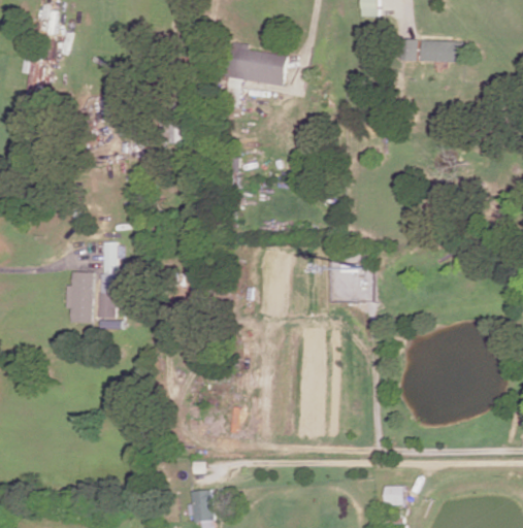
[(377,15),(377,0),(360,0),(360,14),(377,15)]
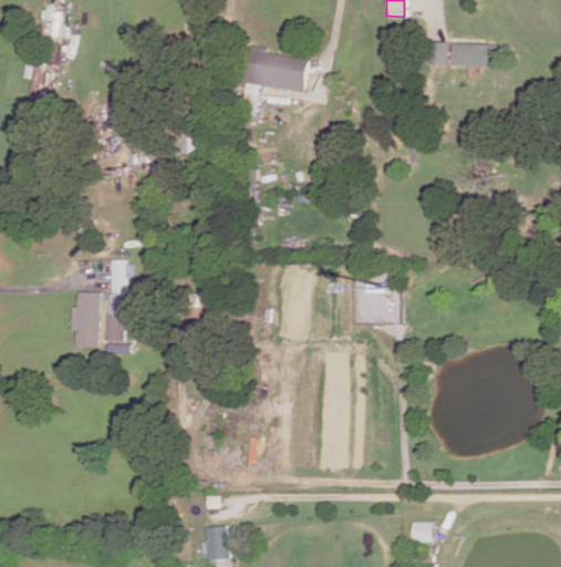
[(446,42),(435,42),(434,63),(445,64),(446,42)]
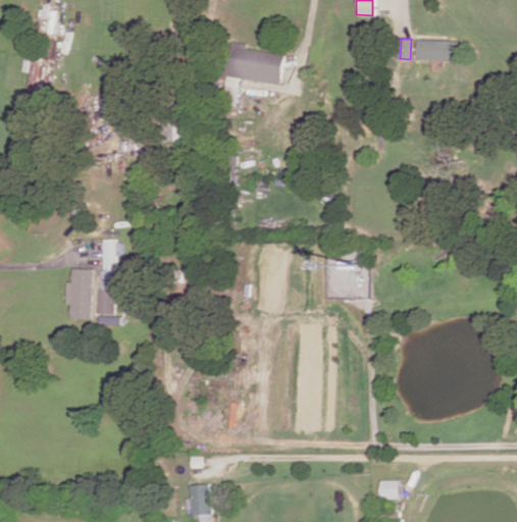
[(457,40),(414,39),(413,59),(456,60),(457,40)]
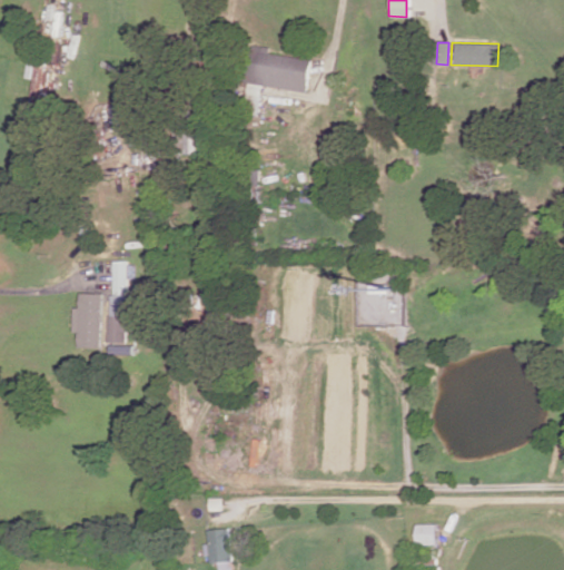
[(304,90),(308,58),(266,52),(267,47),(253,45),(247,84),(304,90)]
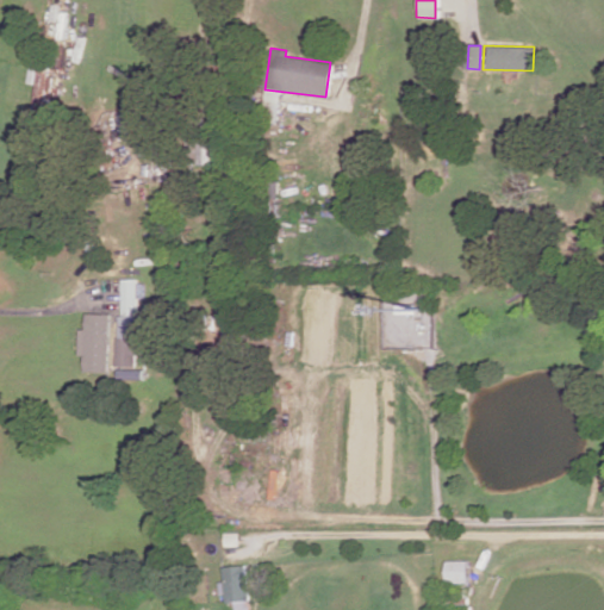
[(132,279),(116,279),(114,366),(131,366),(131,343),(132,279)]
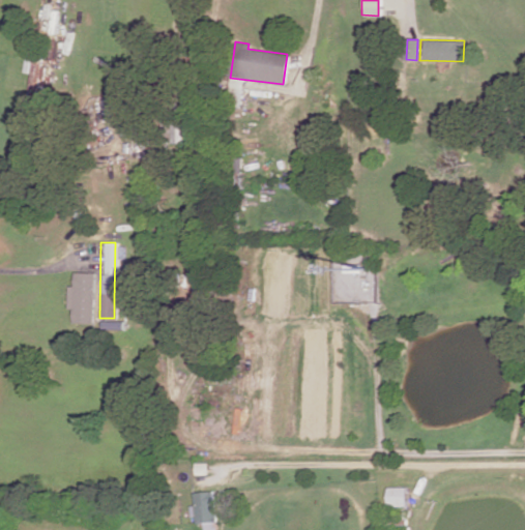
[(92,272),(71,271),(71,285),(65,285),(65,308),(70,308),(70,323),(91,323),(92,272)]
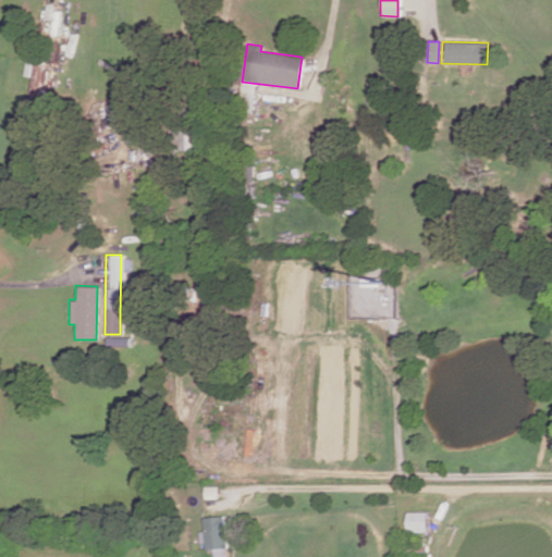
[(421,511),(402,512),(402,532),(422,531),(421,511)]
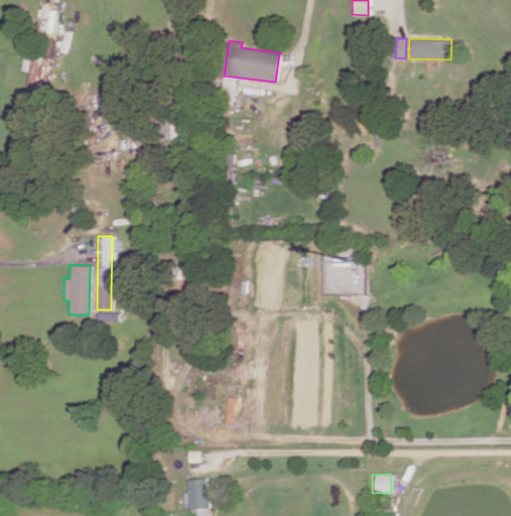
[(194,515),(207,515),(205,478),(183,479),(184,492),(182,492),(183,509),(194,509),(194,515)]
